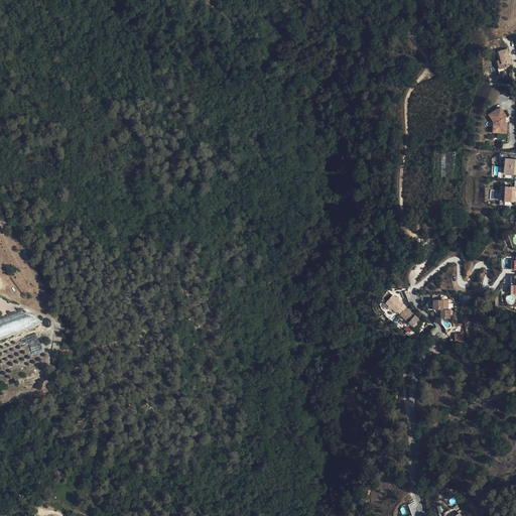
[(506,48),(497,51),(500,59),(503,68),(509,66),(512,65),(506,48)]
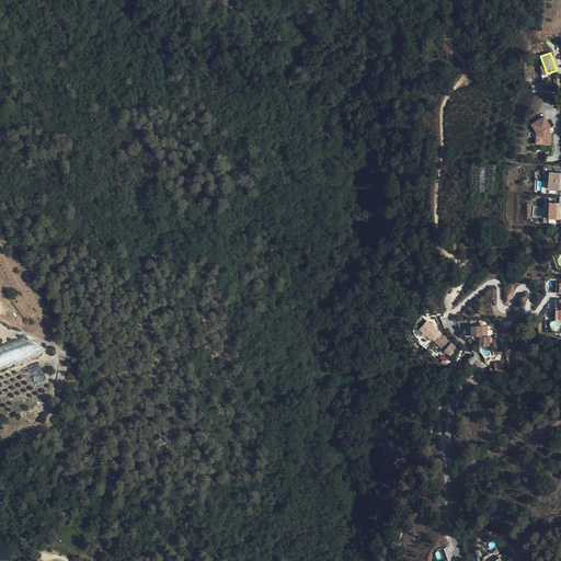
[(554,75),(553,71),(547,73),(544,65),(539,67),(544,78),(554,75)]
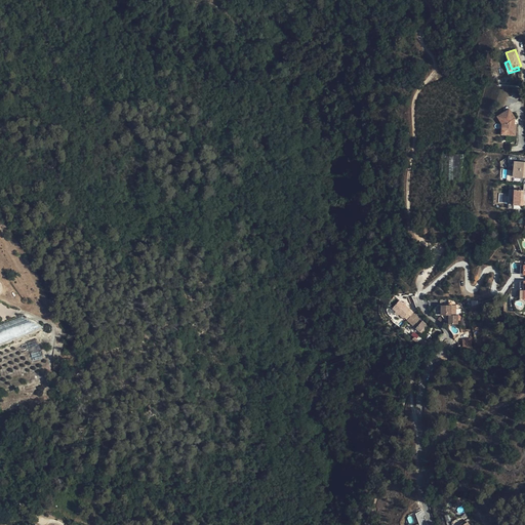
[(503,108),(492,116),(496,124),(499,123),(500,134),(501,134),(502,140),(512,139),(511,133),(512,133),(511,123),(510,123),(509,121),(507,119),(510,117),(503,108)]
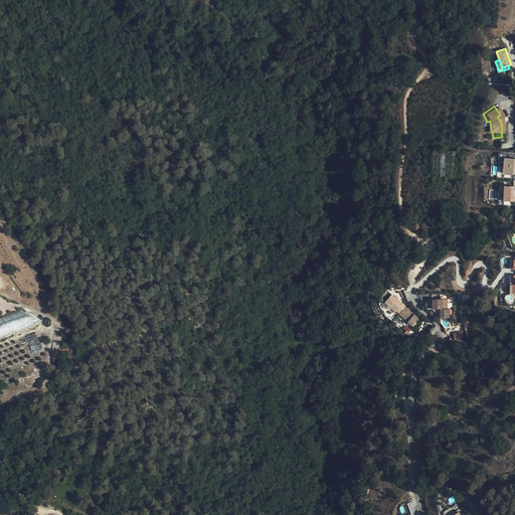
[(514,158),(503,157),(502,165),(514,166),(514,158)]
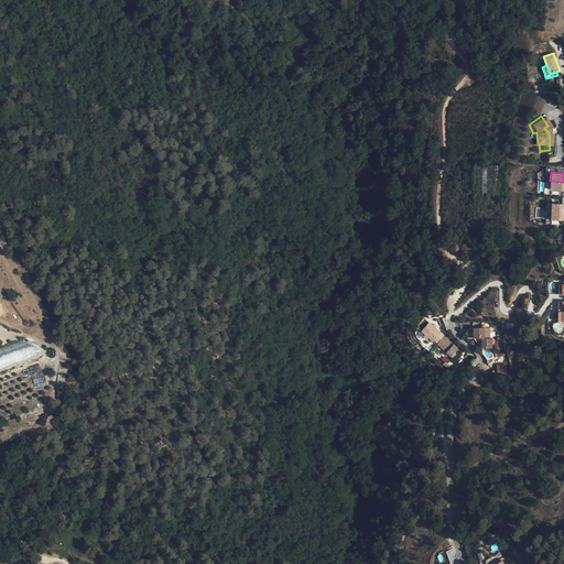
[(563,182),(550,181),(549,188),(563,190),(563,182)]
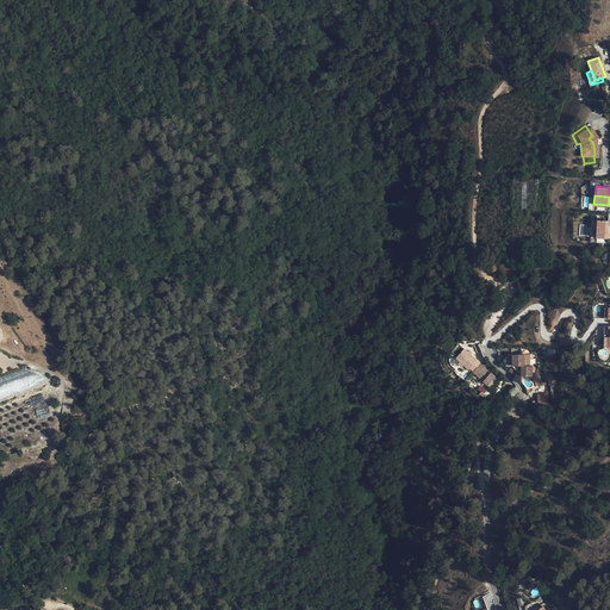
[(607,221),(596,221),(596,238),(607,238),(607,221)]
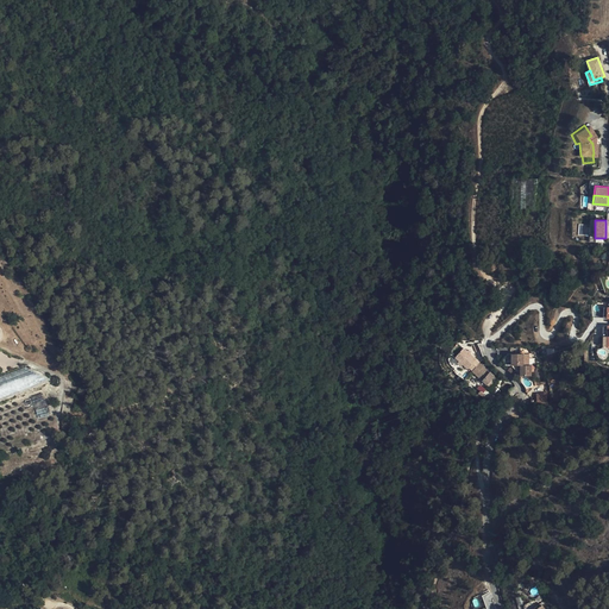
[(462,350),(457,356),(460,359),(458,360),(463,364),(468,369),(470,368),(472,370),(472,371),(487,384),(495,376),(470,353),(468,351),(465,349),(462,350)]
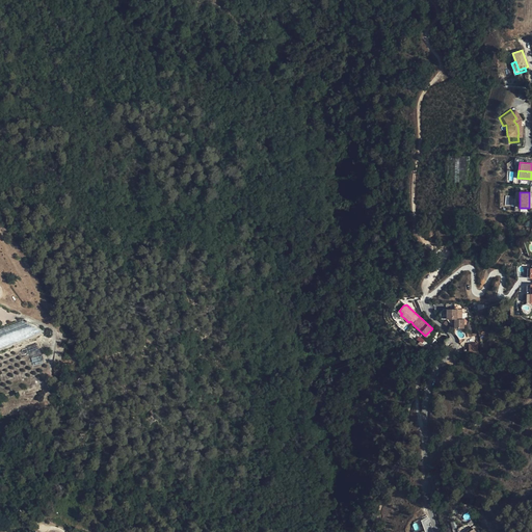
[(462,309),(447,309),(447,319),(451,319),(451,324),(455,324),(455,328),(464,328),(464,319),(462,319),(462,309)]
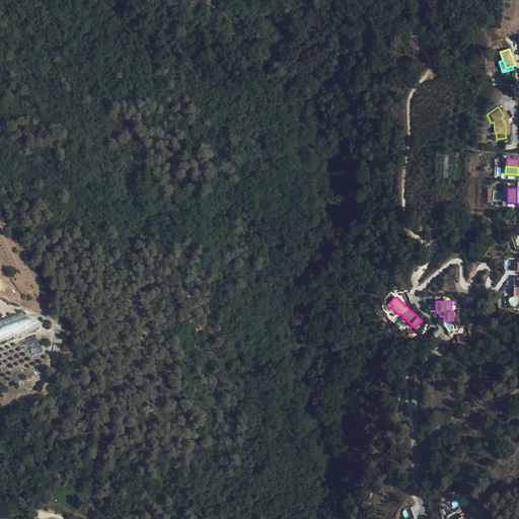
[(0,321),(0,339),(43,322),(22,312),(0,321)]
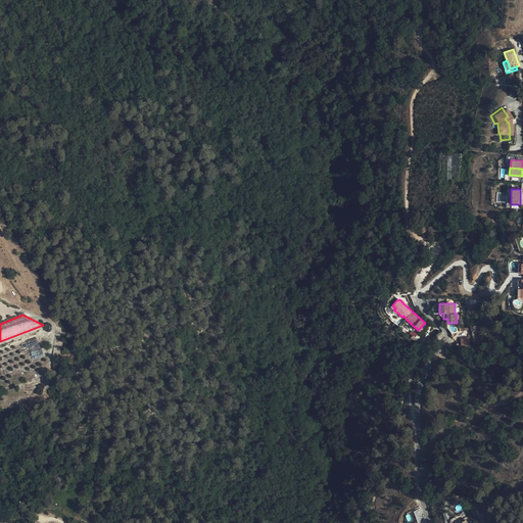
[(427,325),(425,323),(418,330),(420,333),(427,325)]
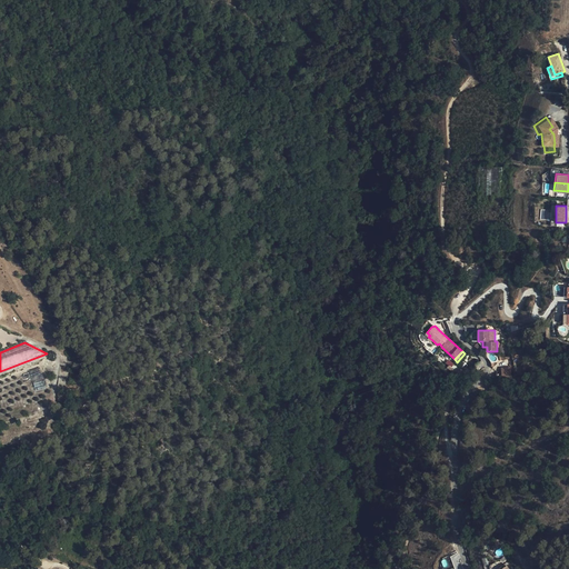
[(511,376),(510,366),(500,367),(501,377),(511,376)]
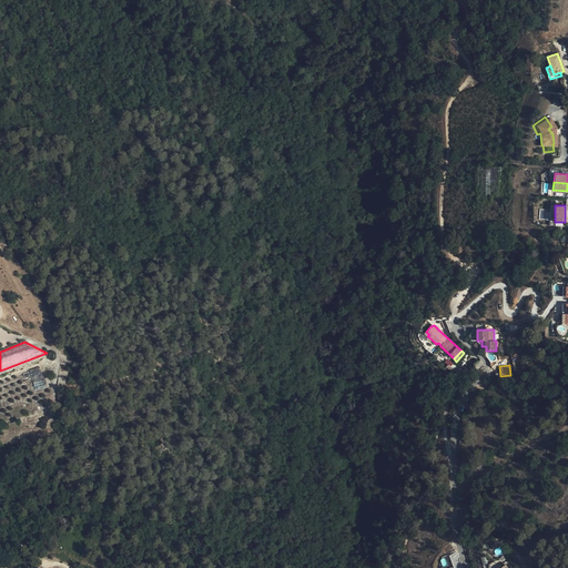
[(34,389),(47,386),(44,379),(33,382),(34,389)]
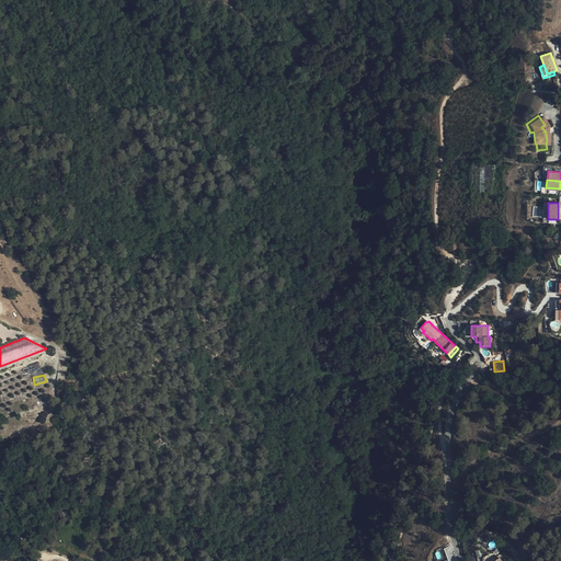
[(445,547),(447,558),(454,557),(453,546),(445,547)]
